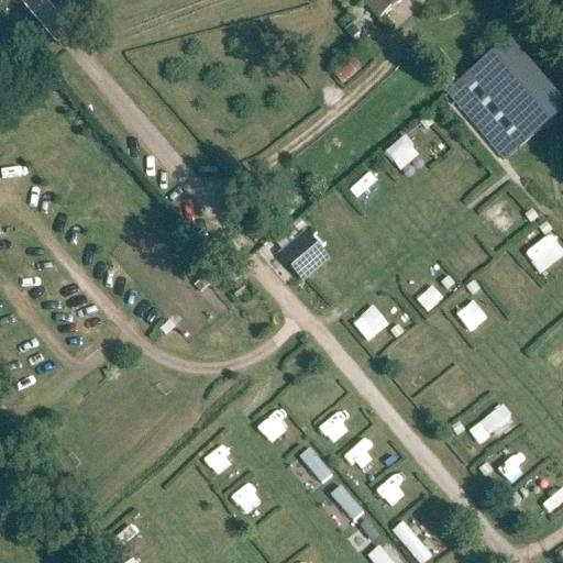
[(360,0),(378,21),(379,22),(404,0),(360,0)]
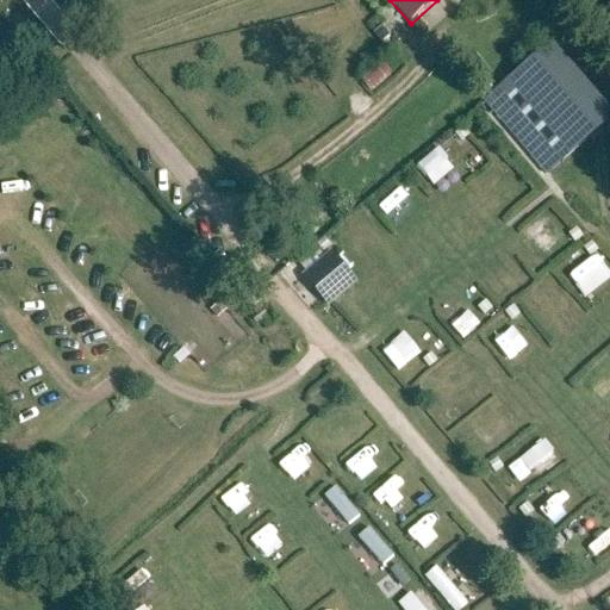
[(496,93),(485,103),(547,175),(609,122),(609,113),(553,44),(496,93)]
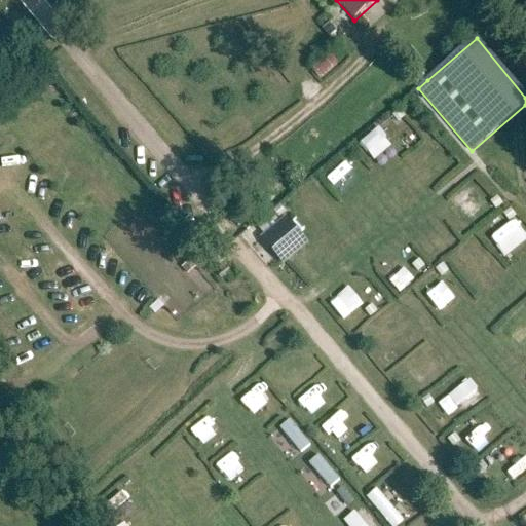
[(359,144),(373,160),(391,145),(377,127),(359,144)]
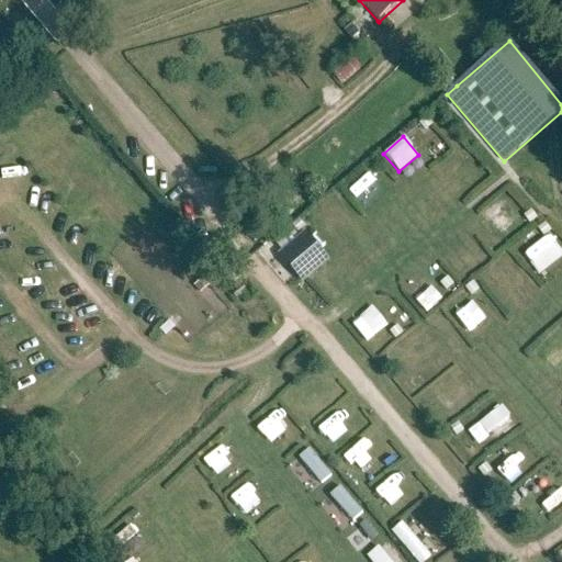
[(499,232),(520,216),(505,197),(484,212),(499,232)]
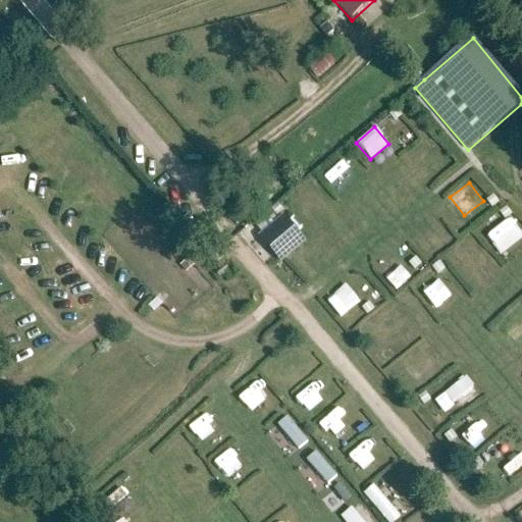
[(485,235),(499,253),(521,237),(521,232),(511,217),(485,235)]
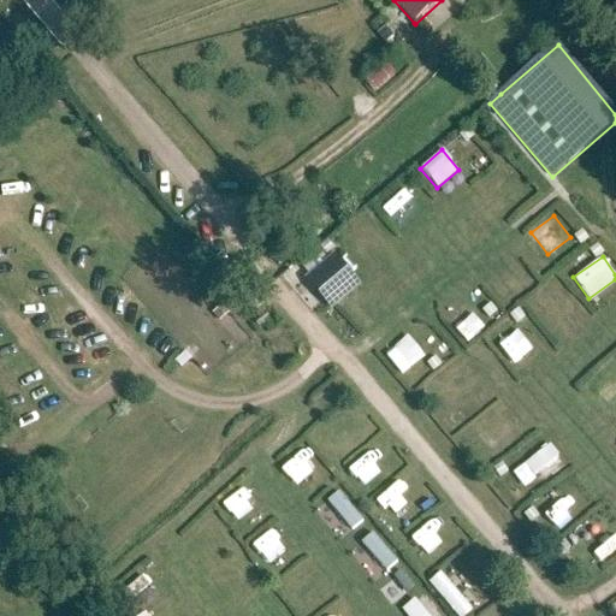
[(335,261),(306,284),(329,313),(357,289),(335,261)]
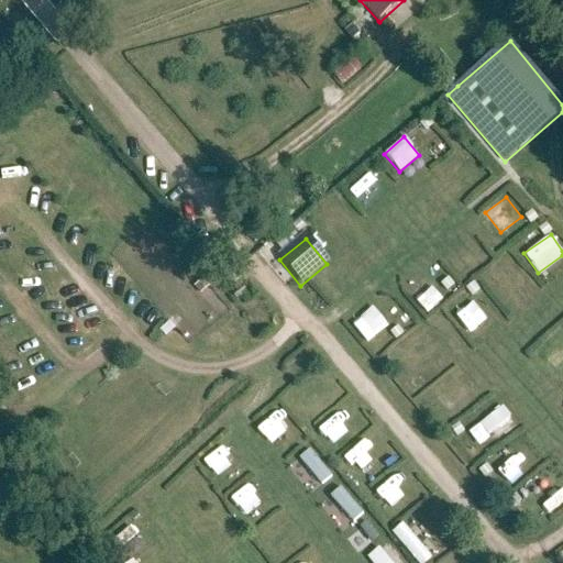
[(424,309),(441,294),(424,276),(409,291),(424,309)]
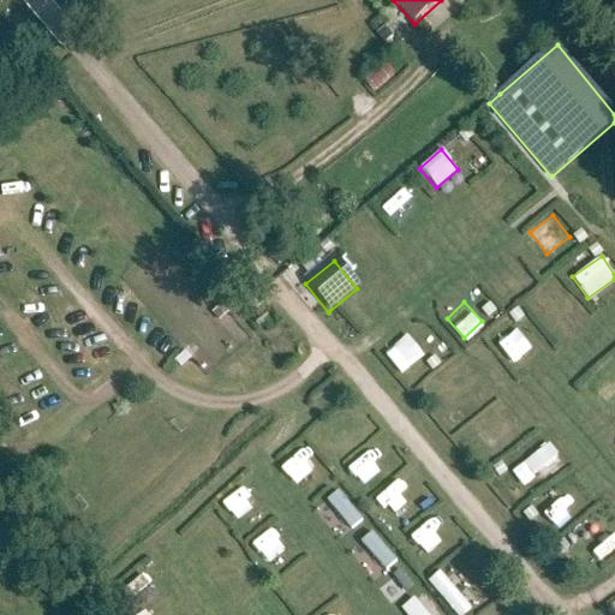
[(548,443),(524,461),(538,482),(563,464),(548,443)]
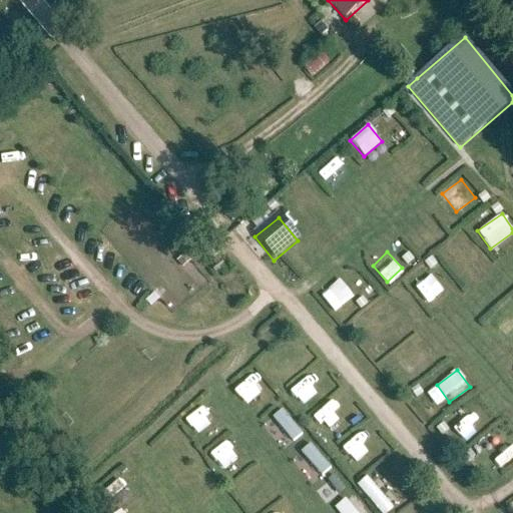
[(285,408),(274,415),(290,442),(300,435),(285,408)]
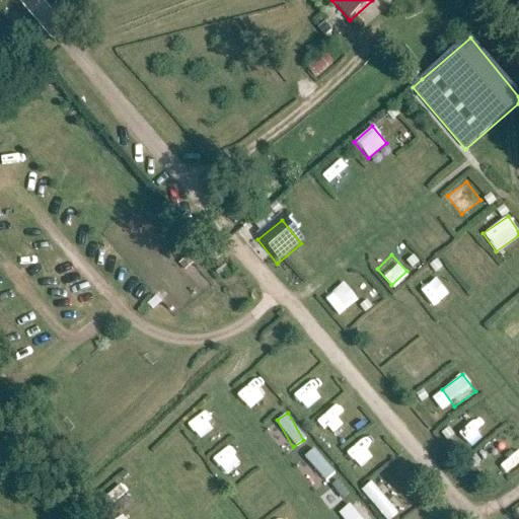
[(313,448),(303,456),(324,482),(335,473),(313,448)]
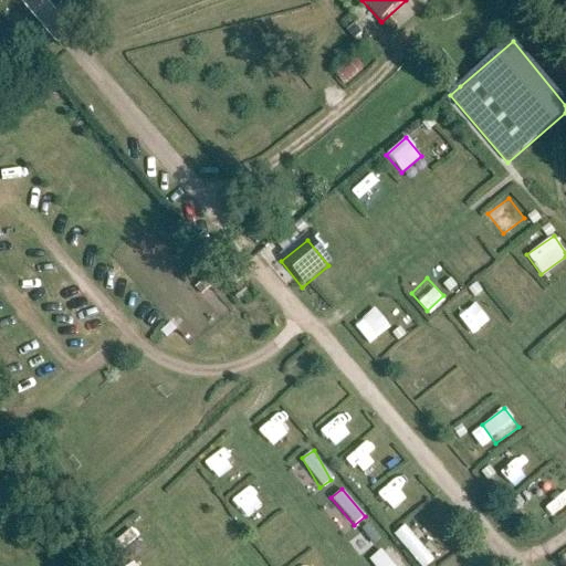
[(419,565),(426,565),(433,561),(404,526),(392,535),(419,565)]
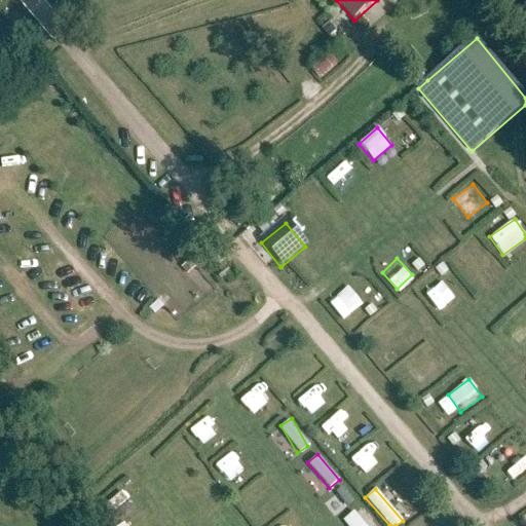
[(347,525),(372,525),(361,508),(343,518),(347,525)]
